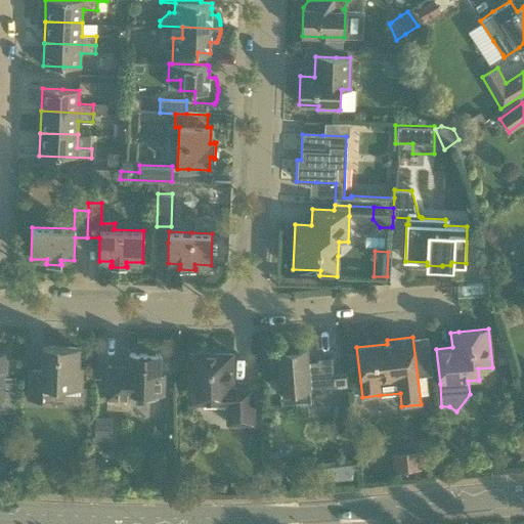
[(82,387),(82,366),(79,366),(79,348),(43,346),(42,369),(29,369),(28,399),(62,400),(62,402),(66,406),(82,406),(85,403),(86,388),(82,387)]
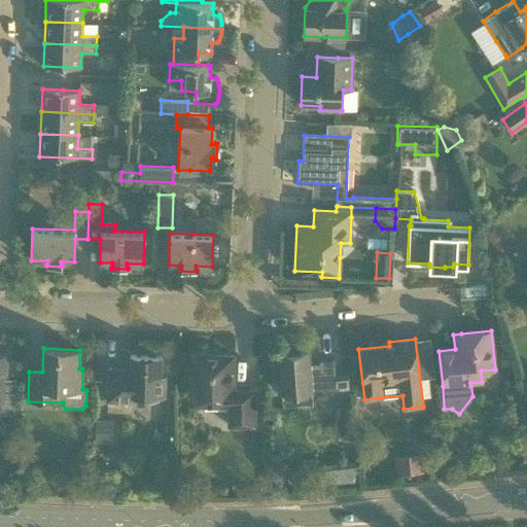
[(312,403),(311,392),(312,392),(312,390),(321,389),(322,391),(336,390),(334,360),(319,361),(319,363),(309,364),(308,352),(278,354),(281,380),(282,393),(282,394),(282,406),(312,403)]
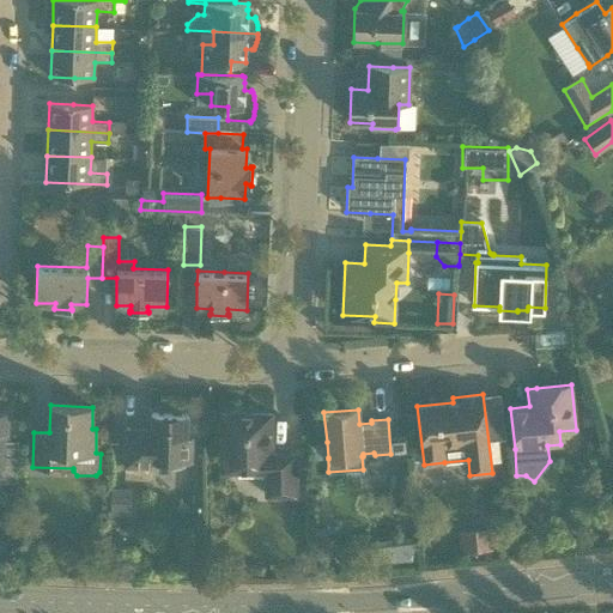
[(226,414),(222,414),(222,472),(266,472),(266,495),(296,495),(296,479),(296,455),(271,455),(271,414),(246,414),(243,411),(229,411),(226,414)]
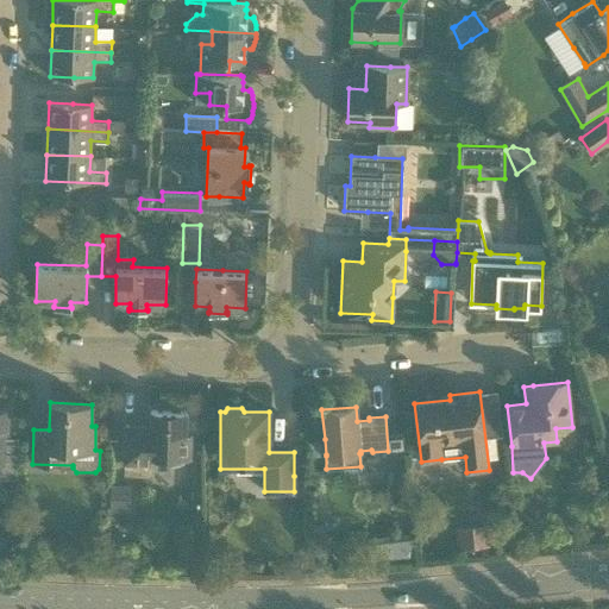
[(190,460),(192,437),(186,437),(187,412),(150,410),(150,427),(125,427),(124,464),(150,464),(150,458),(154,458),(154,460),(157,463),(159,464),(163,464),(167,465),(170,465),(174,465),(176,464),(180,463),(183,462),(183,459),(190,460)]
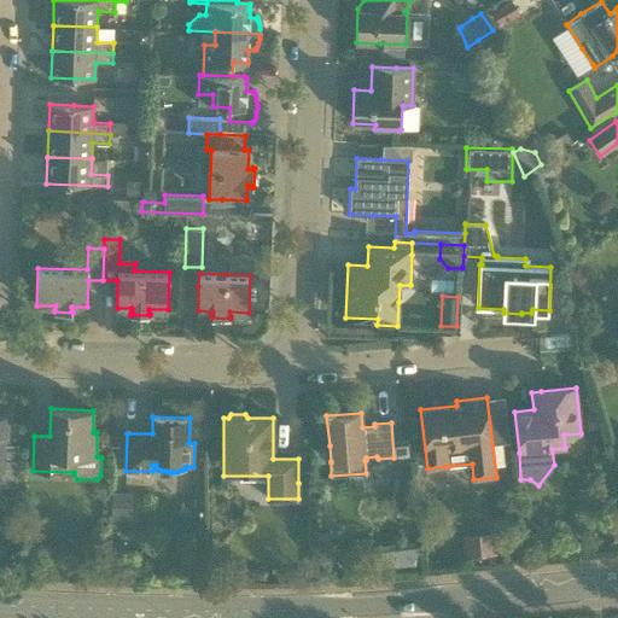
[(330,445),(316,445),(318,462),(331,461),(330,445)]
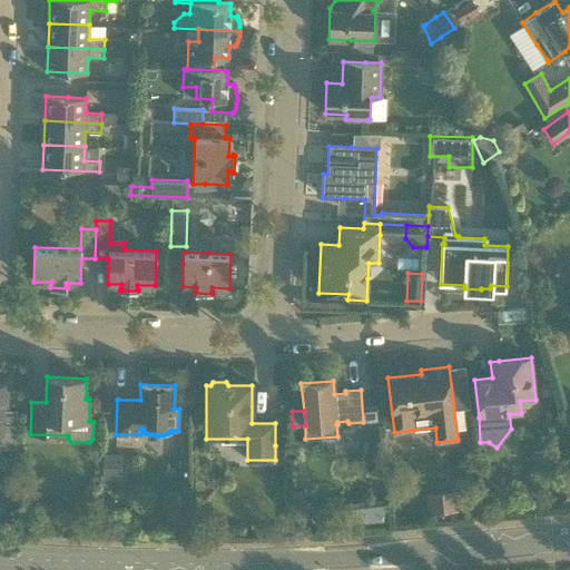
[(457,509),(452,490),(426,495),(431,514),(457,509)]
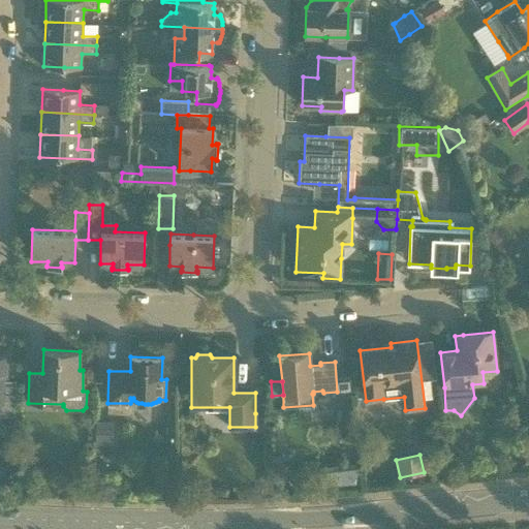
[(283,456),(271,456),(272,471),(284,470),(283,456)]
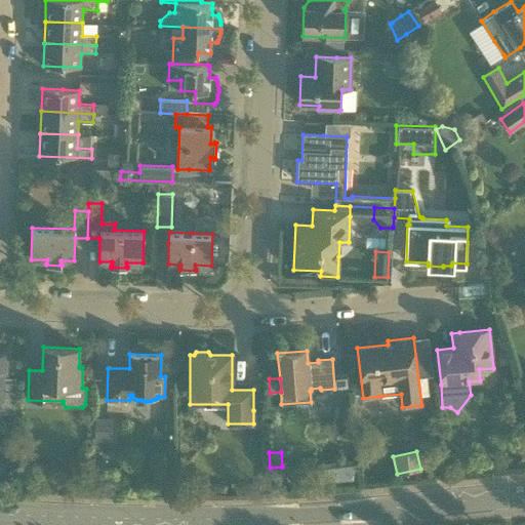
[(354,460),(335,462),(337,483),(356,480),(354,460)]
